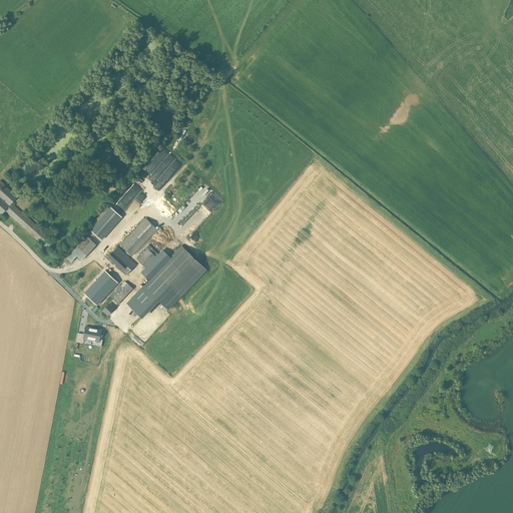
[(176,171),(182,164),(181,160),(163,145),(143,170),(143,172),(148,177),(148,173),(147,171),(146,169),(148,167),(150,165),(154,164),(156,161),(157,161),(158,160),(160,161),(164,160),(166,162),(167,165),(170,167),(170,168),(172,170),(172,172),(176,171)]
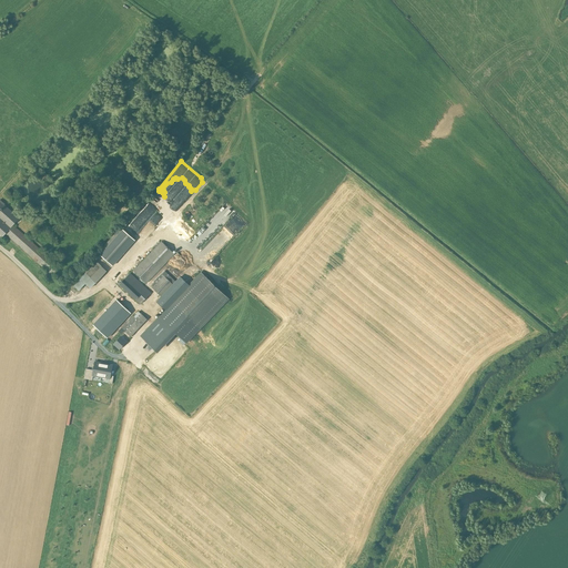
[(217,212),(188,241),(198,251),(200,251),(202,247),(208,242),(205,240),(210,240),(212,237),(219,237),(219,231),(227,221),(227,219),(232,219),(230,215),(232,213),(232,210),(229,206),(225,206),(225,209),(220,209),(220,214),(217,212)]
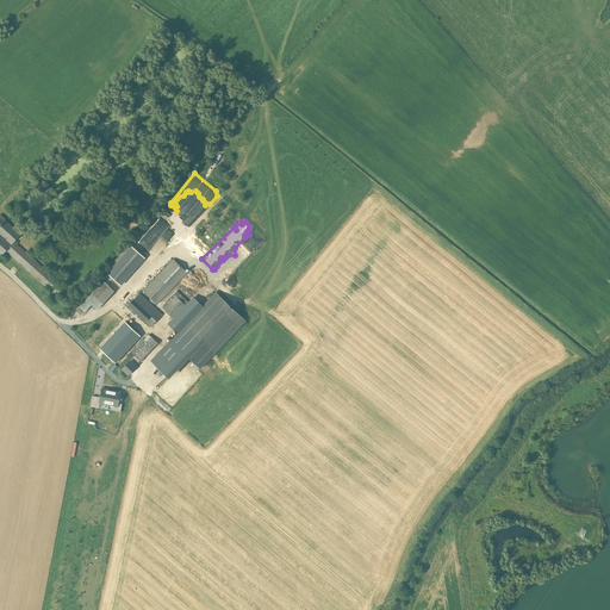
[(8,223),(0,231),(0,253),(2,256),(6,250),(14,242),(22,235),(8,223)]
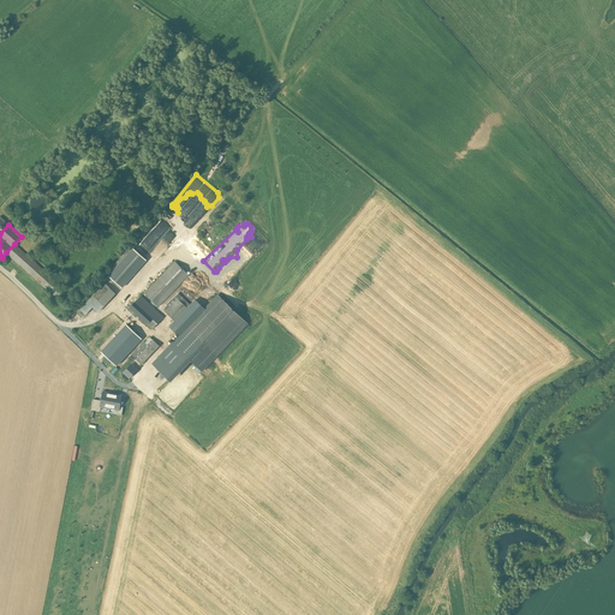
[(141,246),(149,251),(162,234),(155,228),(141,246)]
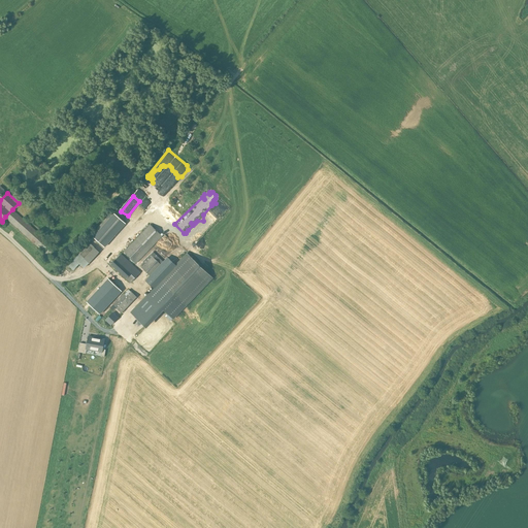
[(42,206),(28,224),(31,227),(46,209),(42,206)]
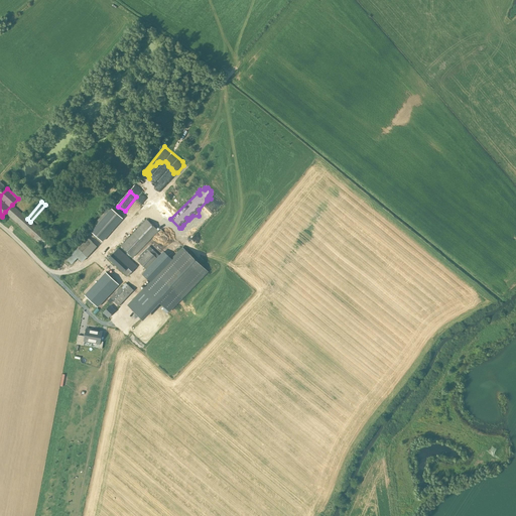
[(27,219),(12,205),(5,212),(58,260),(65,252),(63,252),(61,249),(49,239),(30,222),(27,219)]
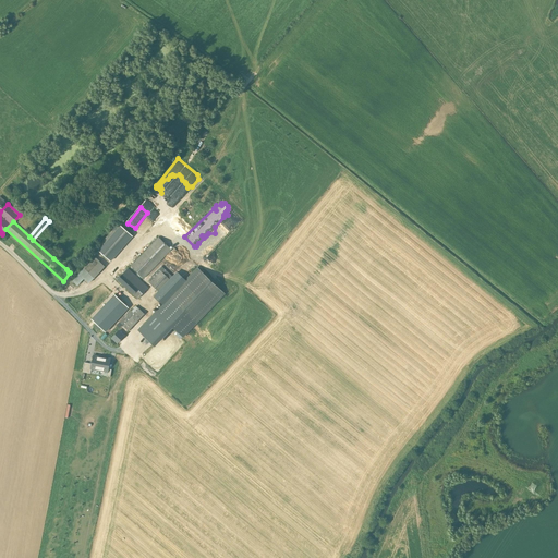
[(104,243),(98,250),(112,261),(134,235),(119,222),(102,242),(104,243)]
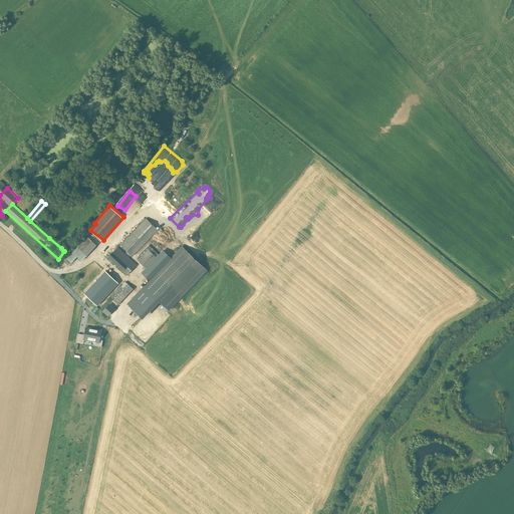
[(147,219),(124,241),(123,241),(120,244),(133,256),(158,230),(147,219)]
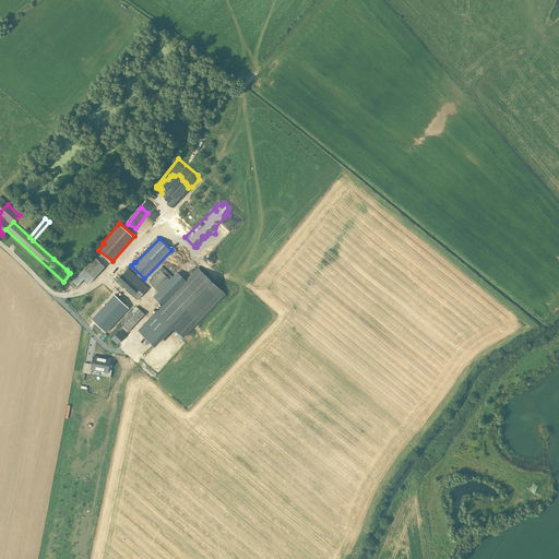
[(80,274),(90,283),(105,266),(94,256),(83,268),(84,270),(80,274)]
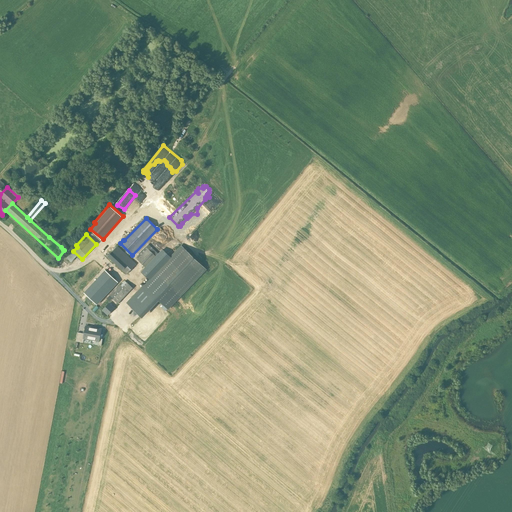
[(182,246),(156,273),(180,296),(206,269),(182,246)]
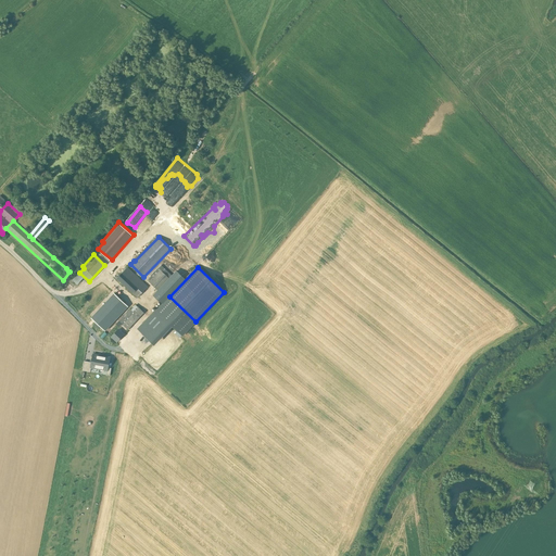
[(143,283),(126,268),(116,278),(133,293),(138,298),(148,287),(143,283)]
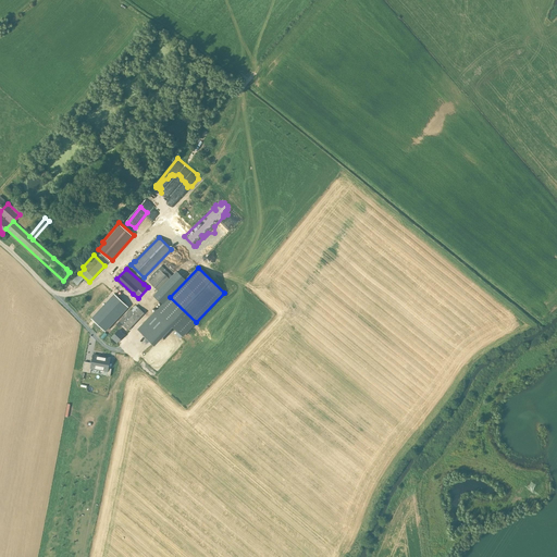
[(160,269),(148,281),(159,292),(170,279),(160,269)]
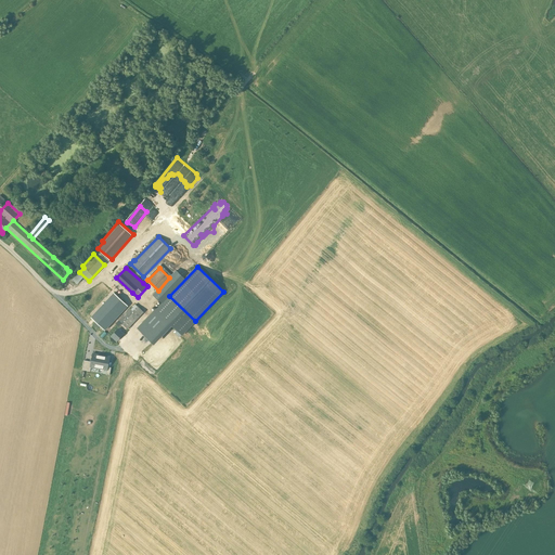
[(115,289),(104,280),(95,288),(106,299),(115,289)]
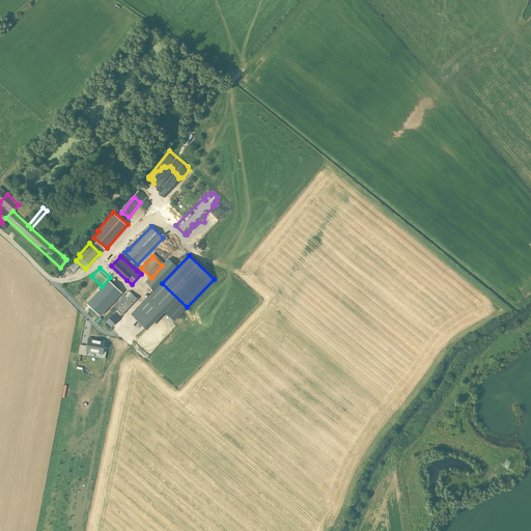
[(102,286),(91,276),(90,277),(90,276),(87,280),(93,286),(98,290),(99,289),(102,286)]
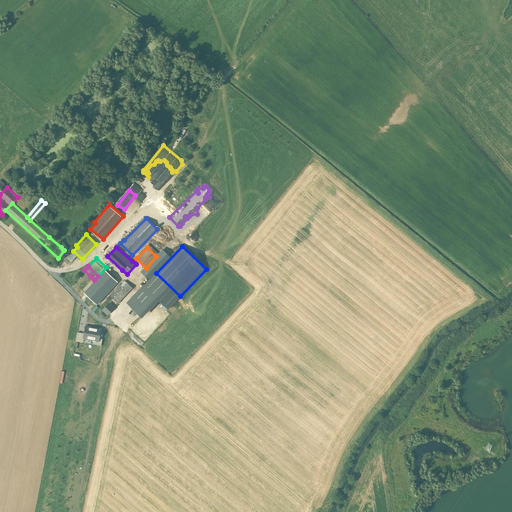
[(98,276),(95,279),(105,289),(116,277),(115,276),(112,273),(106,267),(98,276)]
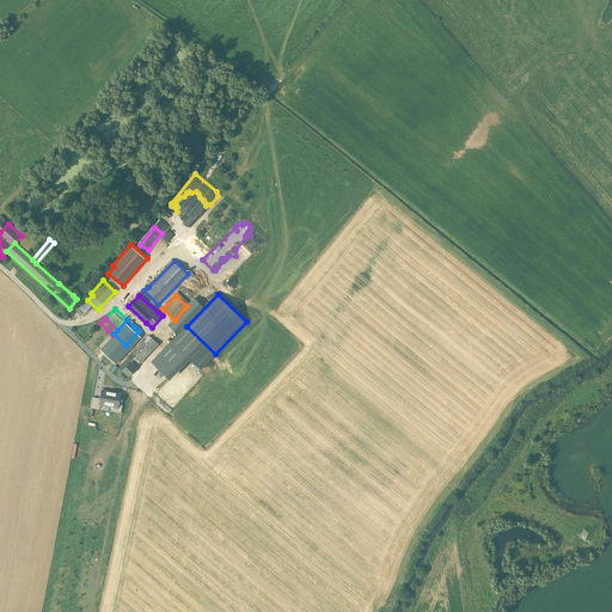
[(108,330),(101,323),(97,328),(104,335),(108,330)]
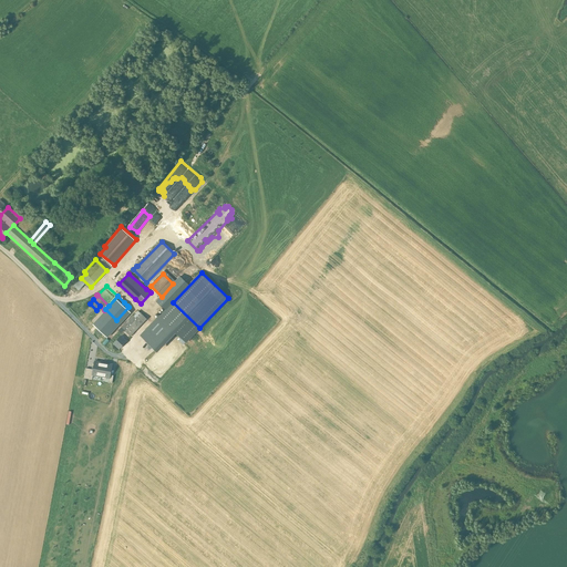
[(199,328),(173,302),(141,336),(153,347),(161,338),(162,338),(167,332),(167,331),(171,328),(186,342),(199,328)]
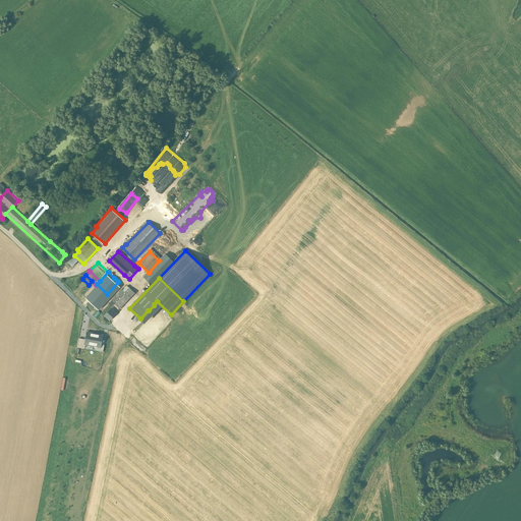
[(107,294),(106,295),(114,303),(129,287),(120,279),(118,282),(107,294)]
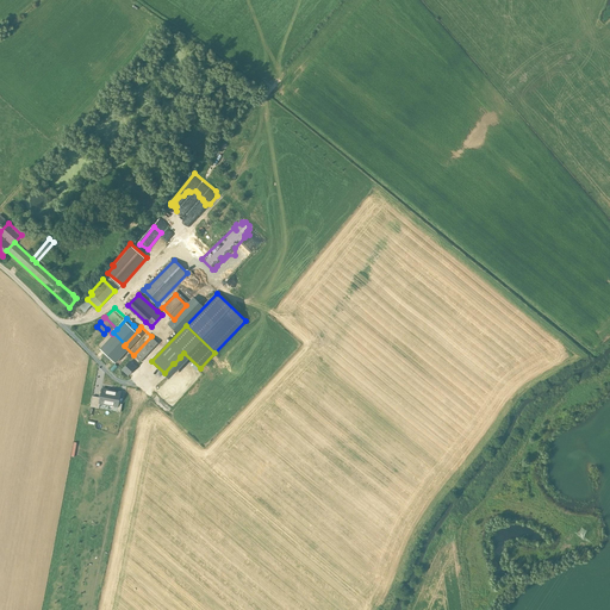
[(125,344),(113,332),(112,334),(103,343),(114,355),(124,346),(125,344)]
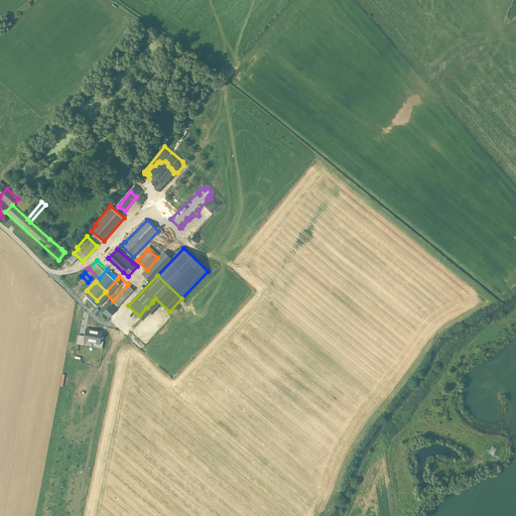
[(115,301),(119,305),(133,290),(129,286),(114,301),(115,301)]
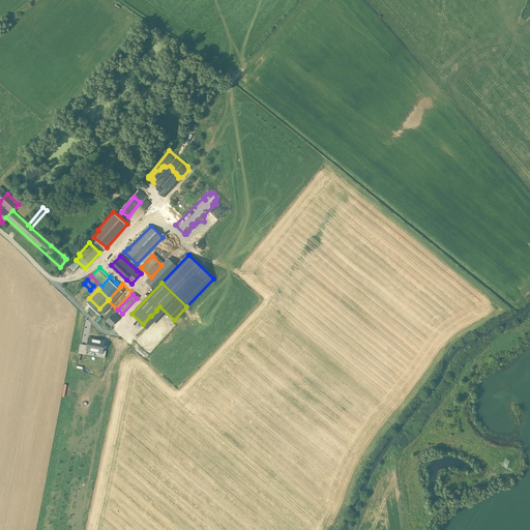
[(122,314),(118,310),(114,314),(119,318),(122,315),(122,314)]
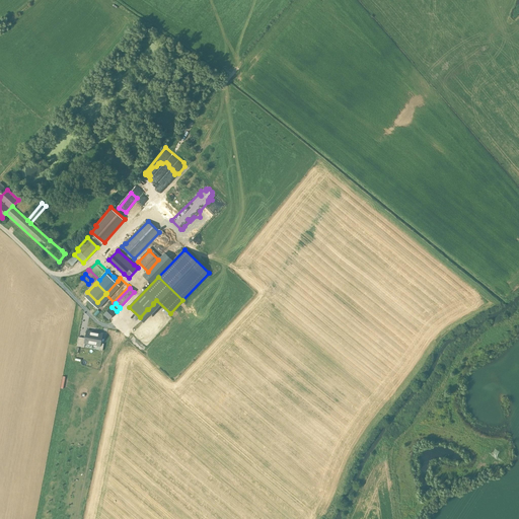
[(78,337),(77,346),(84,347),(85,344),(101,346),(103,332),(86,330),(85,338),(78,337)]
